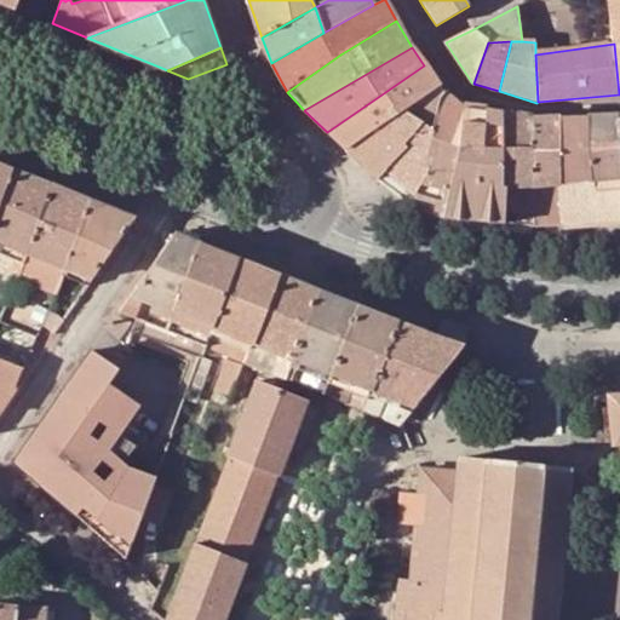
[(327,132),(346,150),(437,86),(424,65),(327,132)]
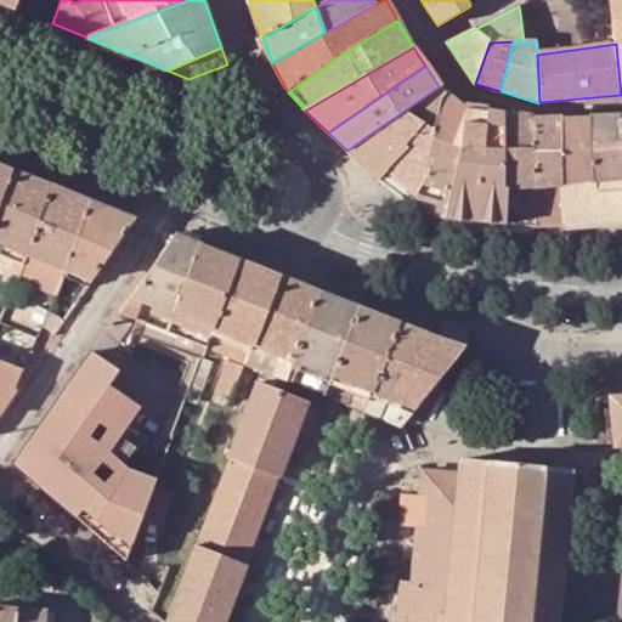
[(420,125),(429,131),(447,92),(439,86),(348,151),(379,180),(407,148),(402,143),(420,125)]
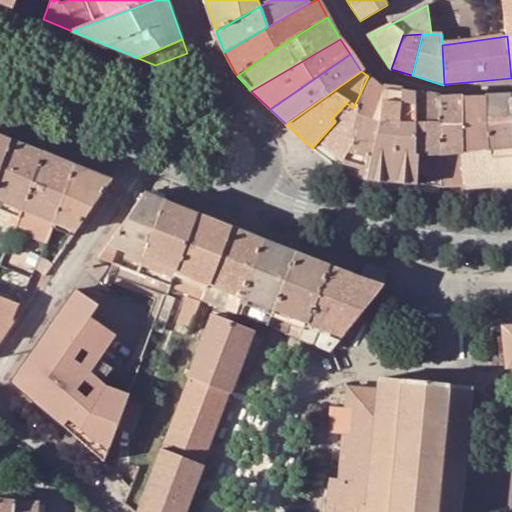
[(357,111),(356,115),(377,122),(382,88),(368,76),(353,108),(357,111)]
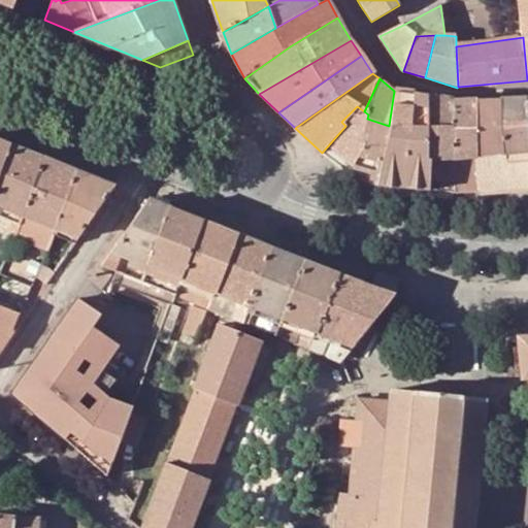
[(389,126),(408,131),(411,94),(394,91),(389,126)]
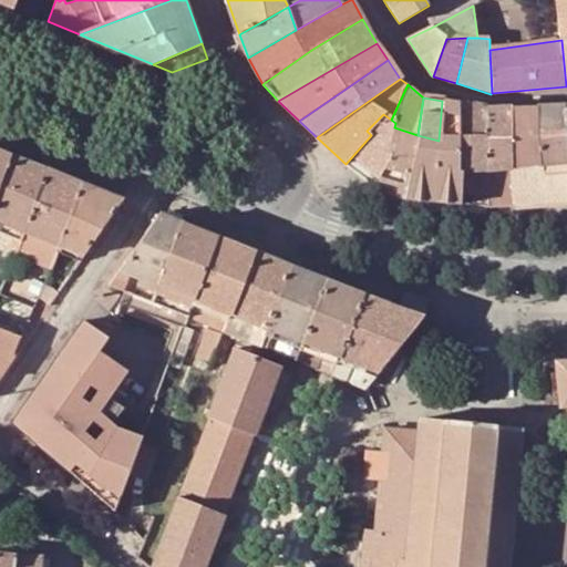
[(439,141),(435,172),(433,204),(461,206),(460,103),(442,101),(439,141)]
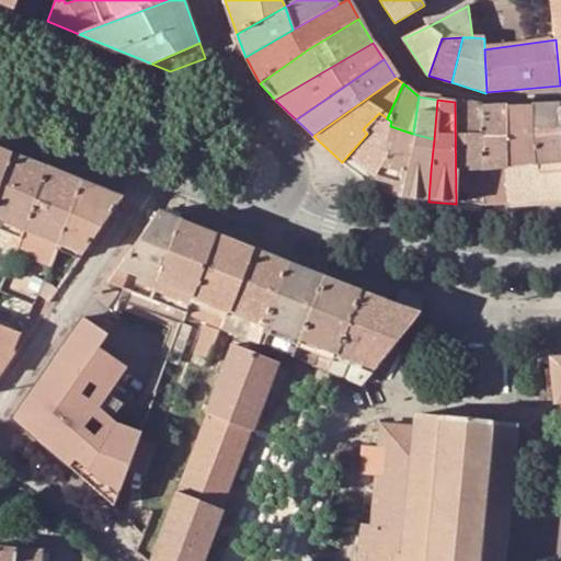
[(456,204),(479,206),(480,107),(480,106),(455,102),(456,204)]
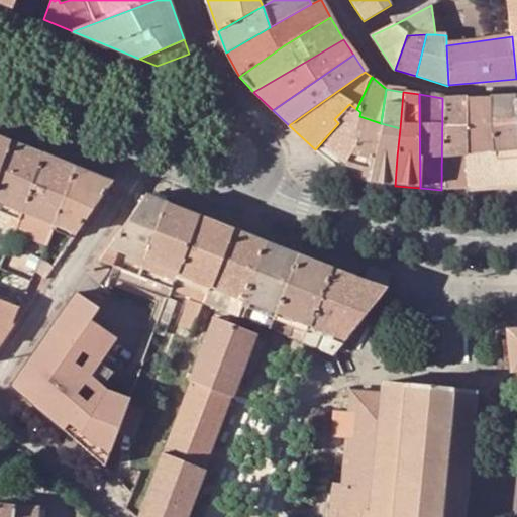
[(505,184),(516,183),(516,104),(516,101),(516,97),(467,98),(468,188),(505,184)]
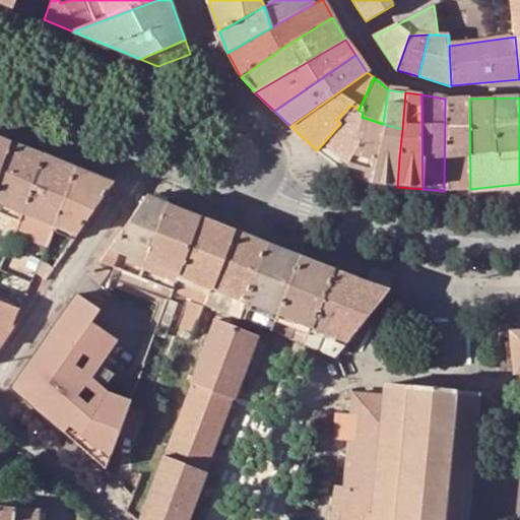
[(444,191),(470,189),(469,99),(445,100),(444,191)]
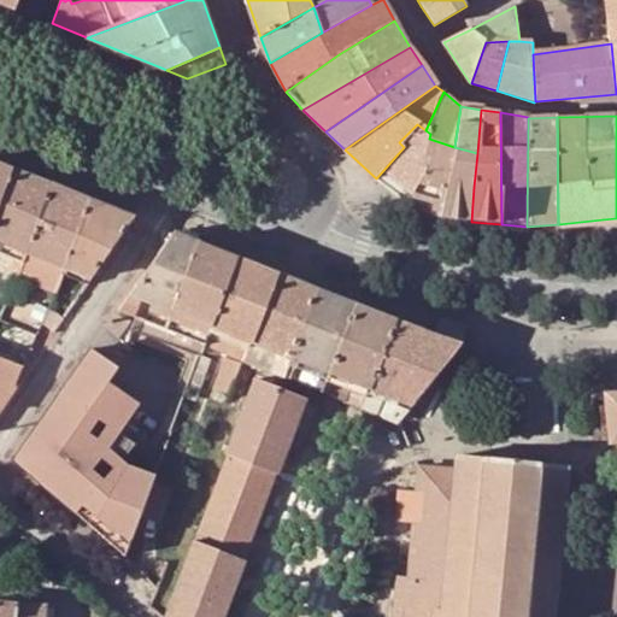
[(376,178),(411,203),(429,139),(430,134),(425,130),(417,124),(399,142),(404,147),(376,178)]
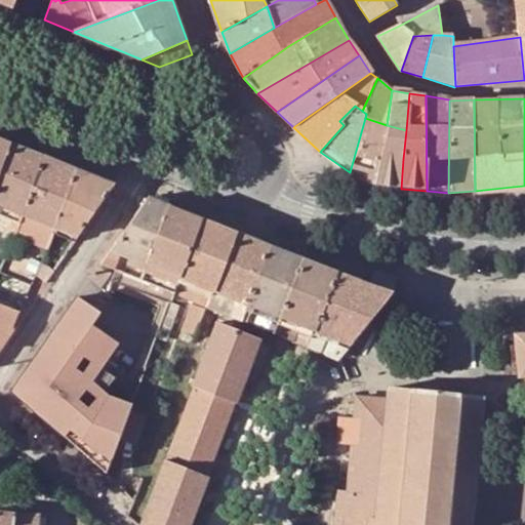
[(350,172),(373,185),(387,125),(365,118),(350,172)]
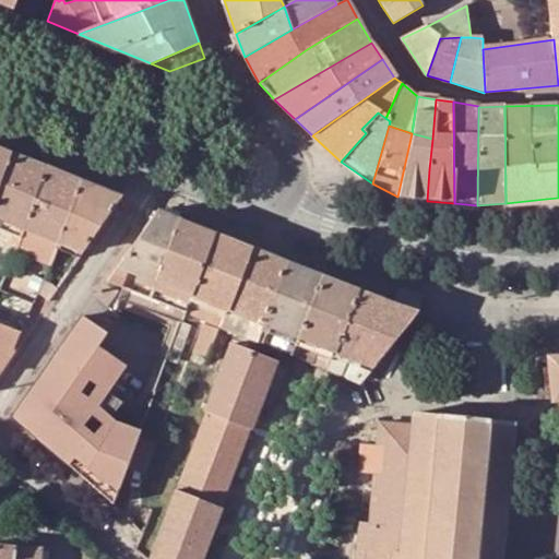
[(432,139),(412,133),(397,197),(411,199),(418,167),(429,169),(432,139)]
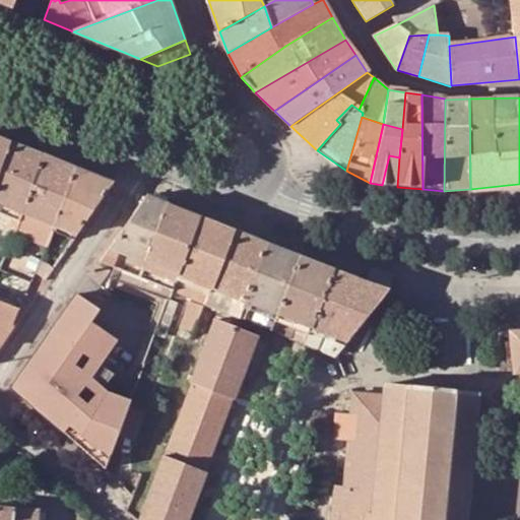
[(0,173),(11,143),(0,138),(0,173)]
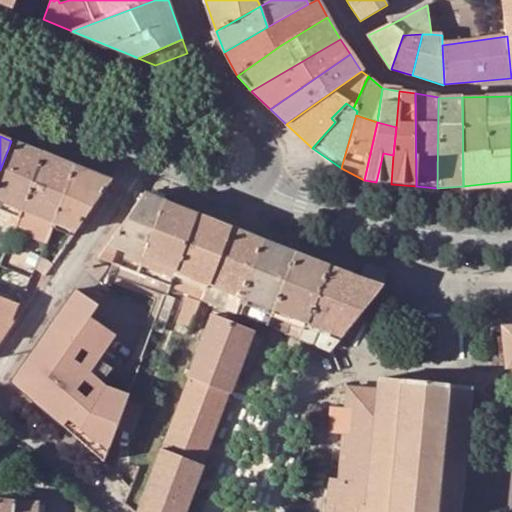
[(0,201),(22,209),(45,154),(11,141),(0,170),(0,201)]
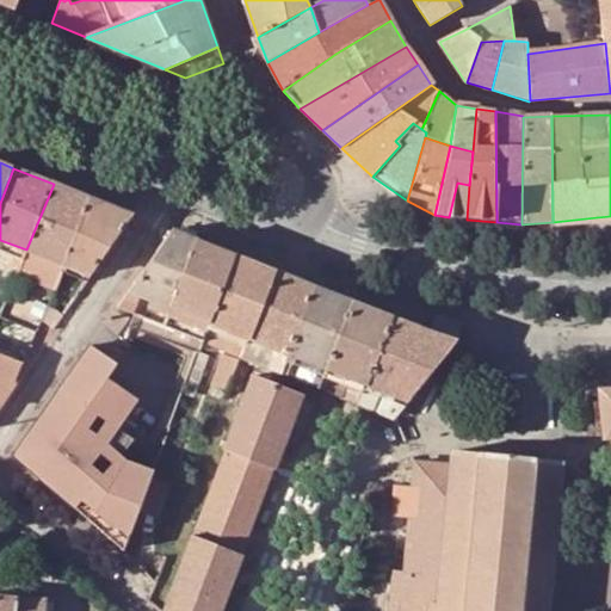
[(467,220),(469,185),(457,183),(449,217),(467,220)]
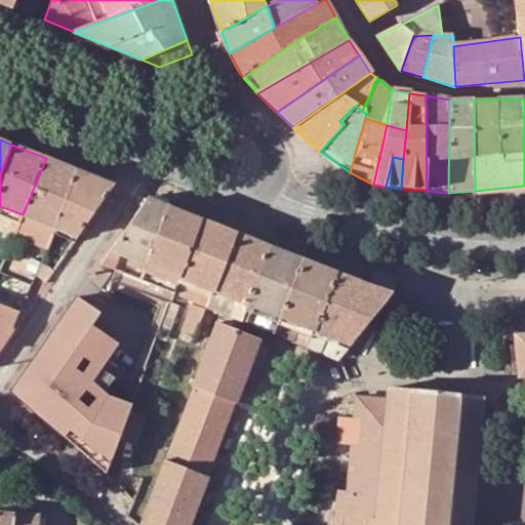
[(23,214),(54,228),(78,170),(46,158),(23,214)]
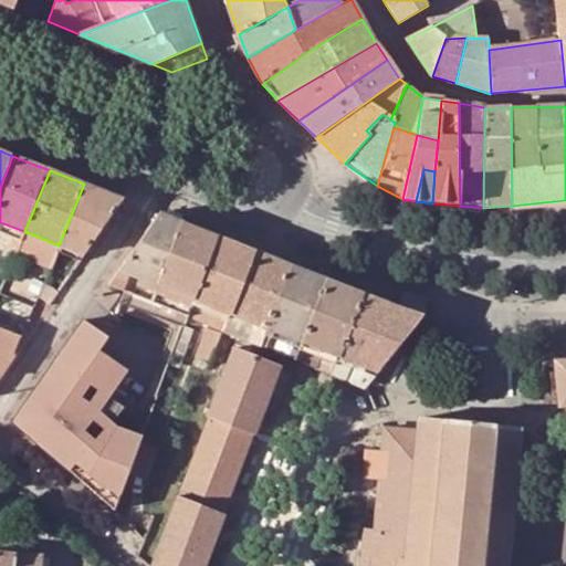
[(124,200),(84,184),(59,245),(84,255),(91,247),(124,200)]
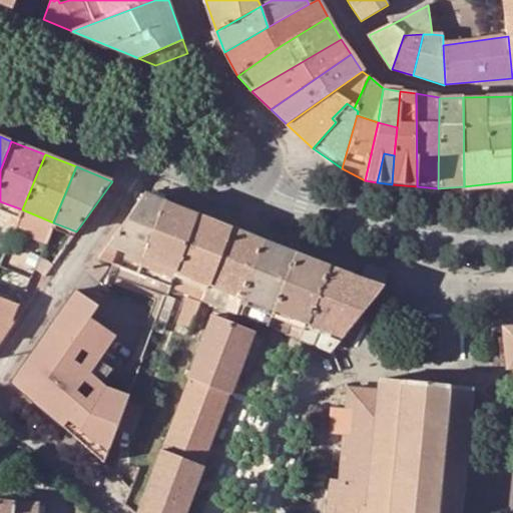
[(99,258),(137,273),(143,258),(165,201),(145,193),(109,244),(99,258)]
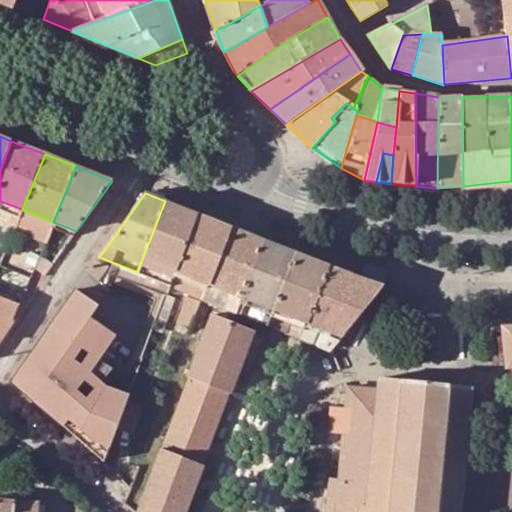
[(197,214),(165,201),(143,257),(137,272),(170,286),(176,270),(197,214)]
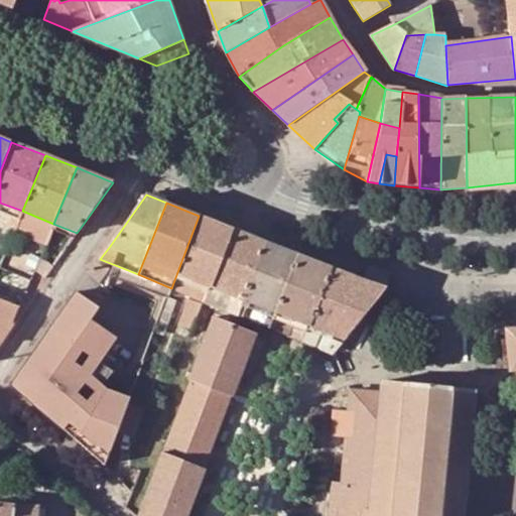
[(44,247),(53,224),(22,211),(12,235),(44,247)]
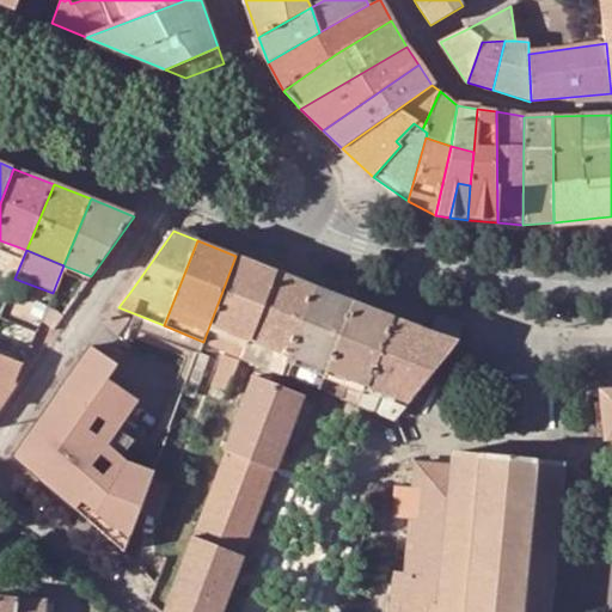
[(203,342),(226,350),(213,385),(230,392),(243,356),(250,338),(275,271),(236,256),(210,323),(203,342)]
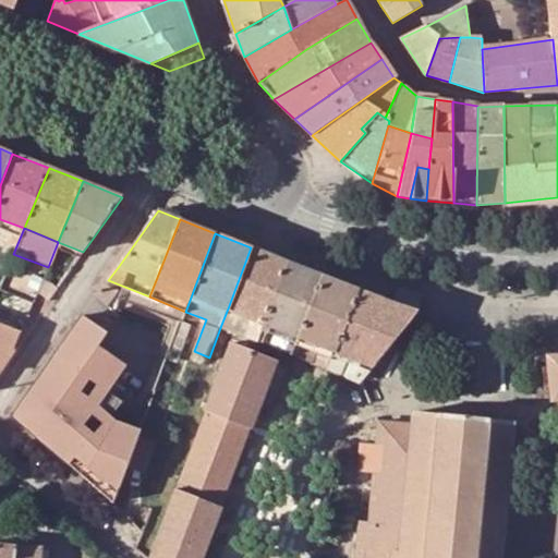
[(258,340),(265,324),(288,262),(251,247),(228,308),(221,325),(249,336),(258,340)]
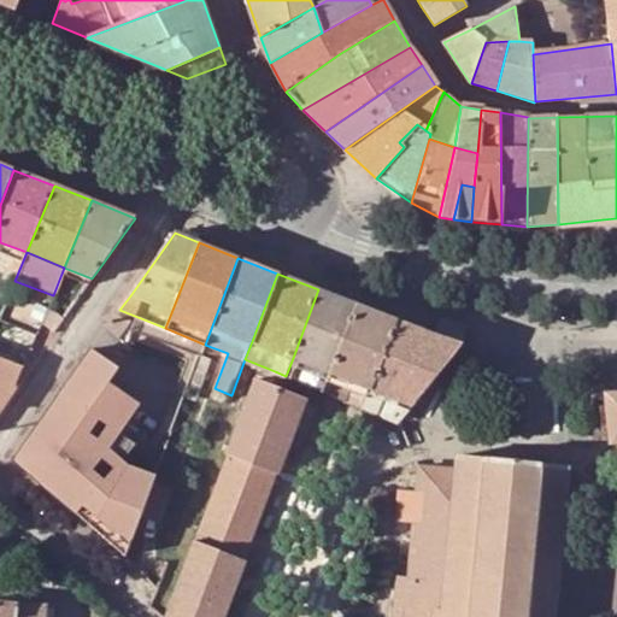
[(311,386),(323,391),(329,372),(356,304),(318,289),(293,358),(286,376),(311,386)]
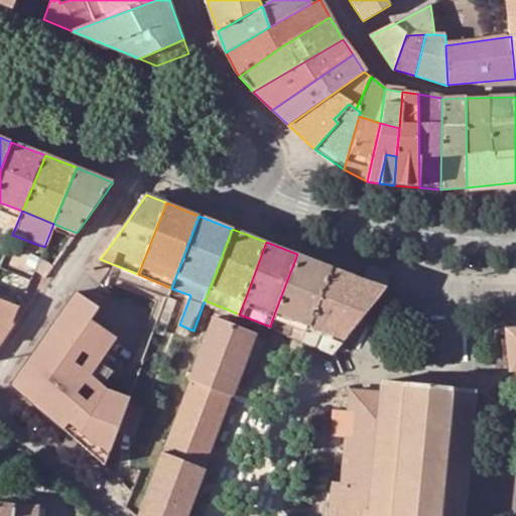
[(333,268),(297,254),(275,311),(295,319),(289,334),(304,340),(310,326),(333,268)]
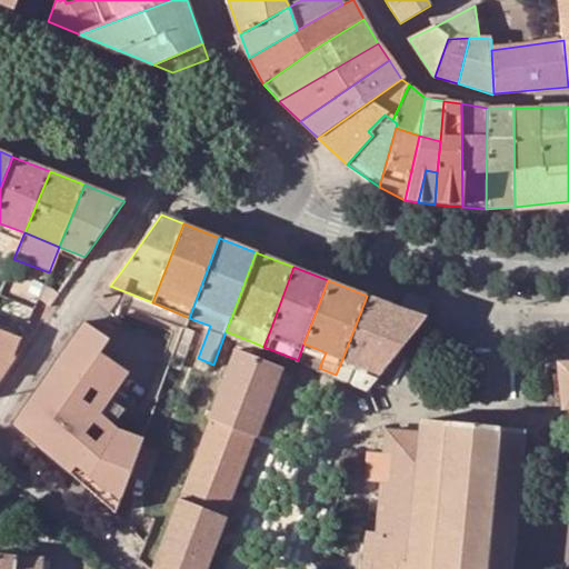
[(51,307),(60,293),(42,287),(37,301),(51,307)]
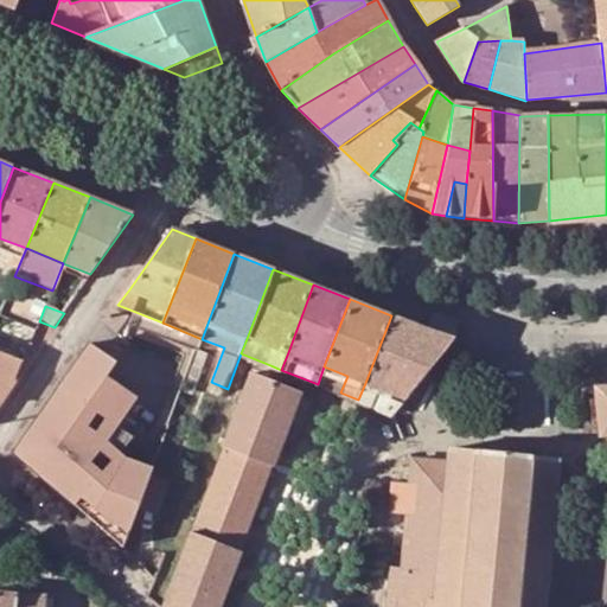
[(391,315),(365,383),(358,400),(393,414),(404,398),(454,338),(422,327),(391,315)]
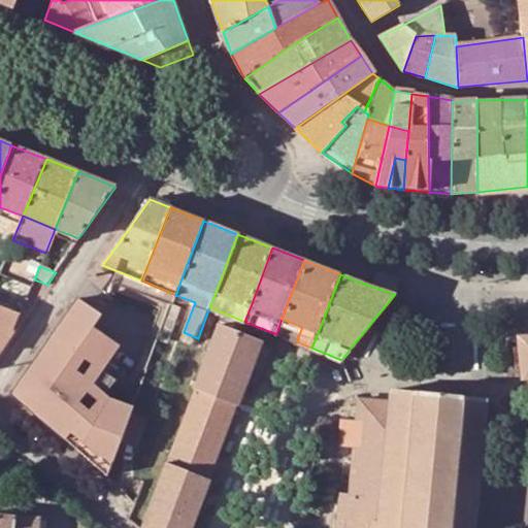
[(123,436),(132,410),(108,401),(105,407),(94,402),(91,406),(69,387),(86,361),(94,366),(110,341),(94,329),(102,317),(100,316),(77,300),(66,316),(19,386),(20,395),(24,402),(28,406),(66,440),(71,435),(96,458),(110,464),(111,462),(123,436)]
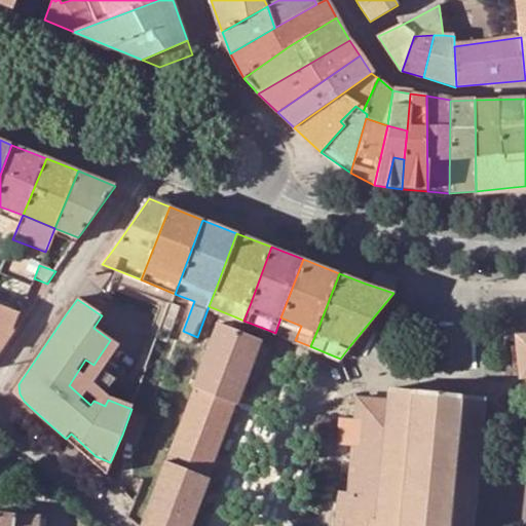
[(168,336),(180,306),(172,303),(160,333),(168,336)]
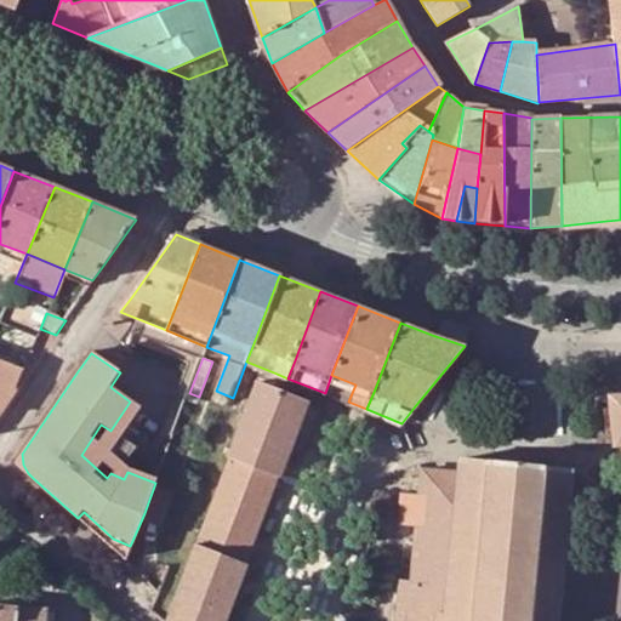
[(325,393),(348,402),(355,385),(331,375),(325,393)]
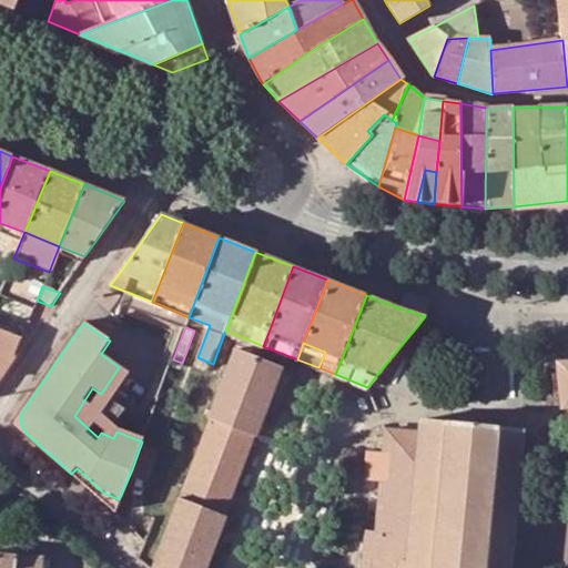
[(14,356),(0,348),(0,381),(17,357),(14,356)]
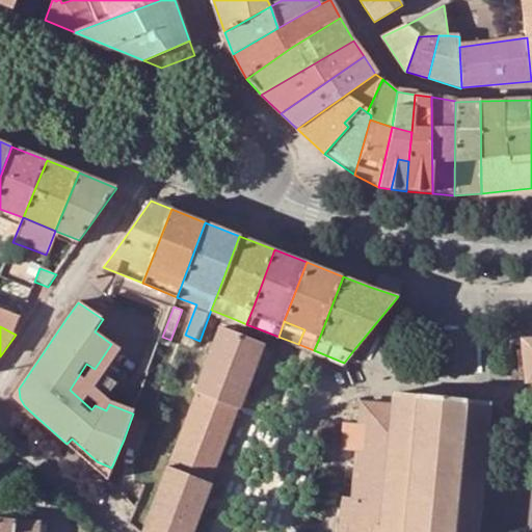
[(192,531),(211,482),(239,408),(264,342),(221,326),(196,393),(168,467),(142,531),(192,531)]
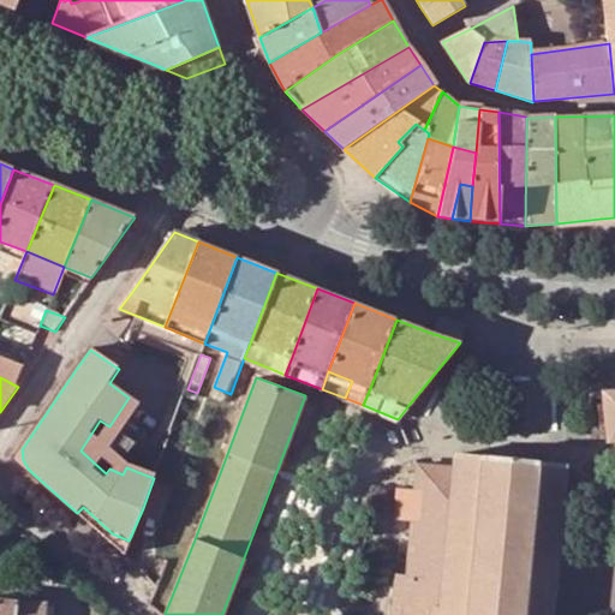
[(607,442),(614,441),(614,390),(602,393),(607,442)]
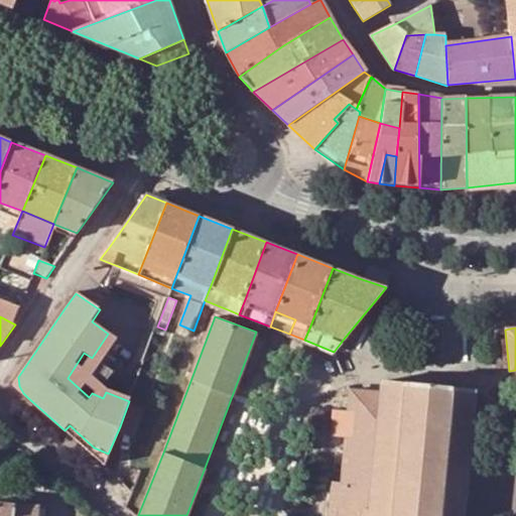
[(92,393),(103,398),(91,378),(101,365),(101,364),(118,340),(108,334),(92,358),(84,353),(68,378),(89,397),(92,393)]
